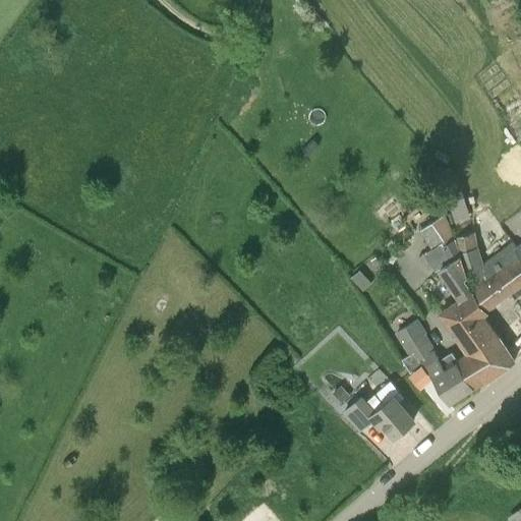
[(301,151),(307,157),(319,145),(312,138),(301,151)]
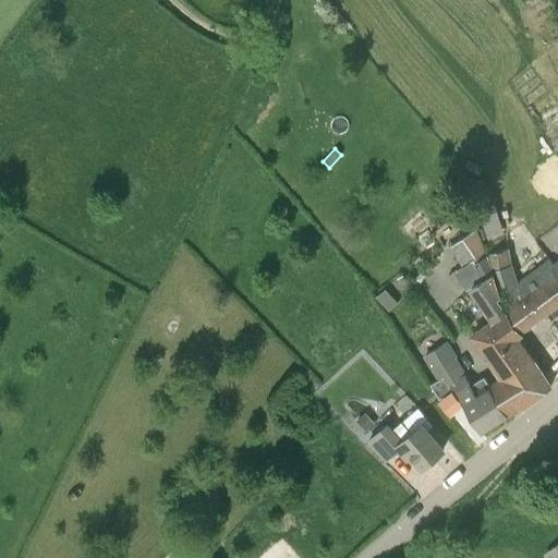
[(510,342),(518,338),(514,334),(520,329),(509,306),(492,251),(488,252),(476,228),(449,246),(462,266),(453,273),(465,290),(469,288),(490,320),(487,324),(488,325),(498,340),(505,336),(510,342)]
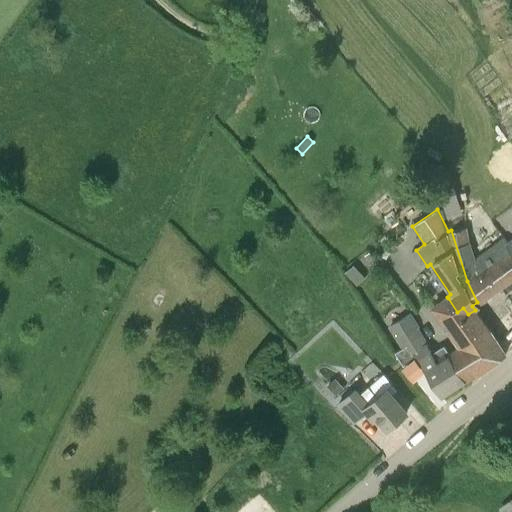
[(468,226),(451,230),(467,281),(477,302),(511,277),(511,252),(507,245),(510,243),(509,241),(499,229),(472,250),(470,241),(468,226)]
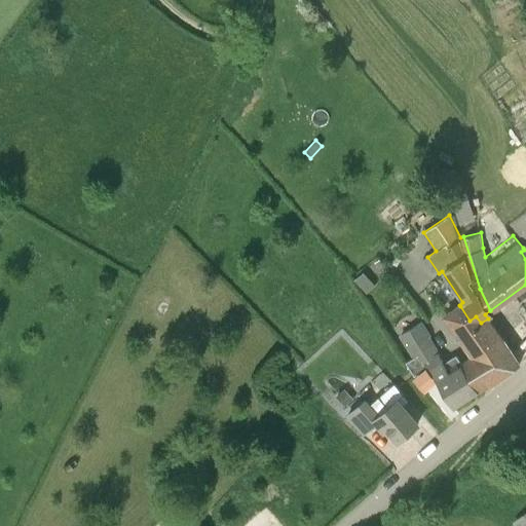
[(391,272),(380,258),(375,262),(386,276),(391,272)]
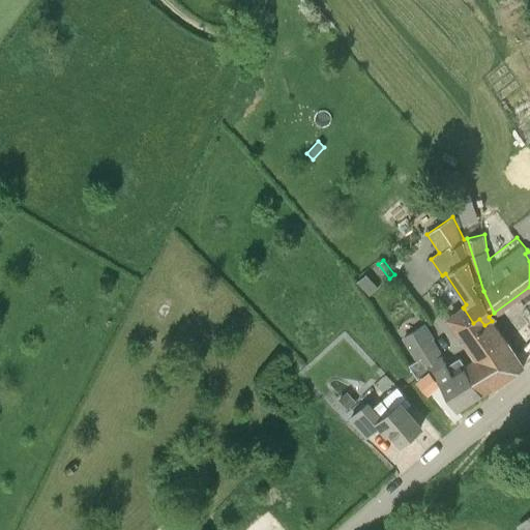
[(371,270),(360,280),(372,294),(383,286),(371,270)]
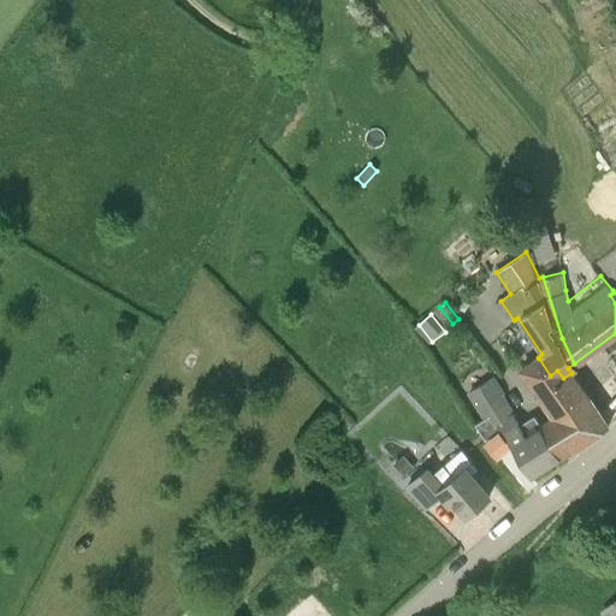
[(572,372),(572,373),(563,378),(557,371),(550,375),(539,359),(522,368),(554,416),(555,416),(587,396),(572,372)]
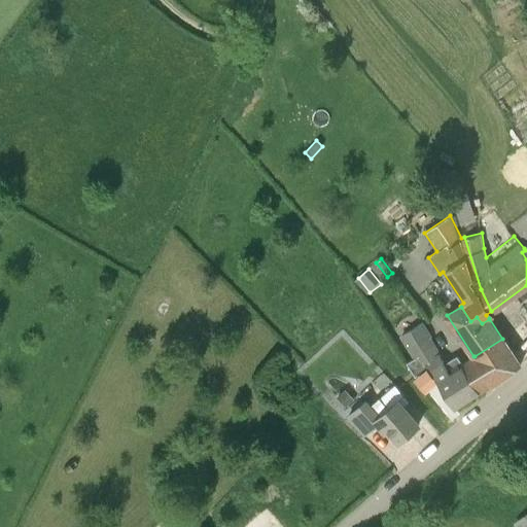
[(416,379),(428,370),(428,371),(429,370),(436,380),(455,408),(481,390),(464,364),(463,365),(458,356),(446,364),(440,354),(430,339),(432,338),(423,323),(400,338),(414,360),(407,365),(416,379)]
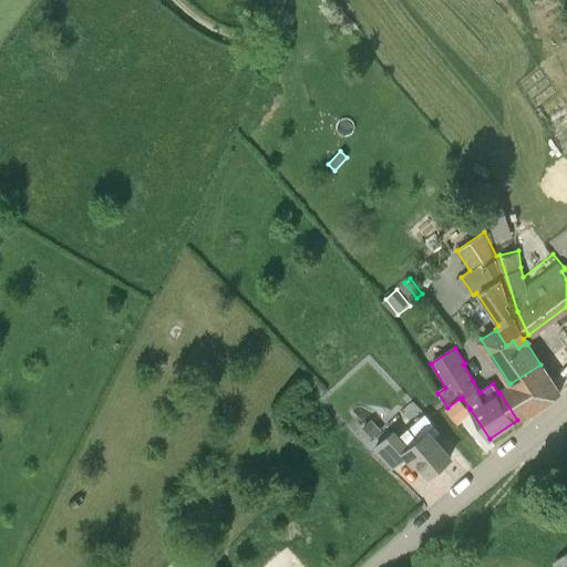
[(511,383),(509,383),(528,412),(559,392),(540,364),(511,383)]
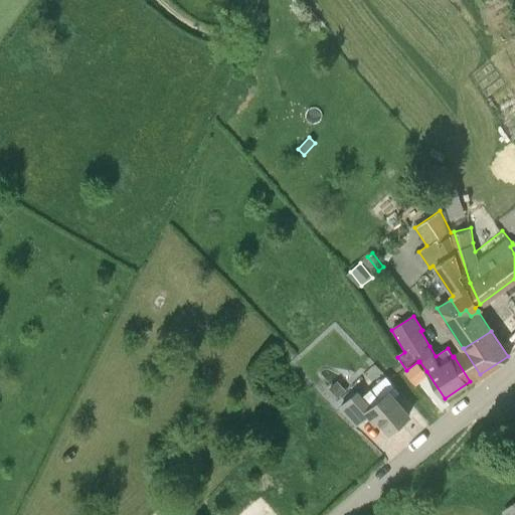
[(415,381),(426,371),(419,361),(418,362),(407,371),(415,381)]
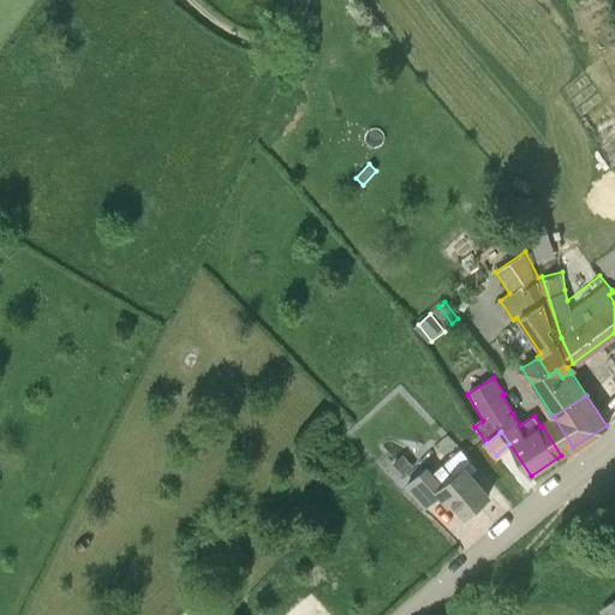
[(402,453),(392,464),(401,475),(412,465),(402,453)]
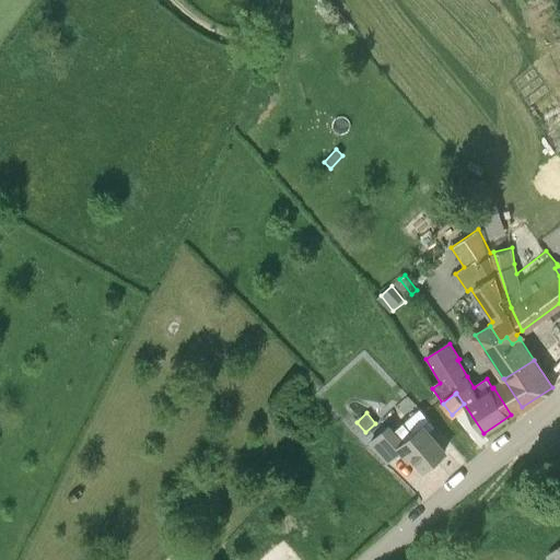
[(445,450),(431,433),(423,424),(413,433),(404,422),(393,431),(388,426),(370,442),(387,462),(401,450),(409,459),(412,456),(423,468),(445,450)]
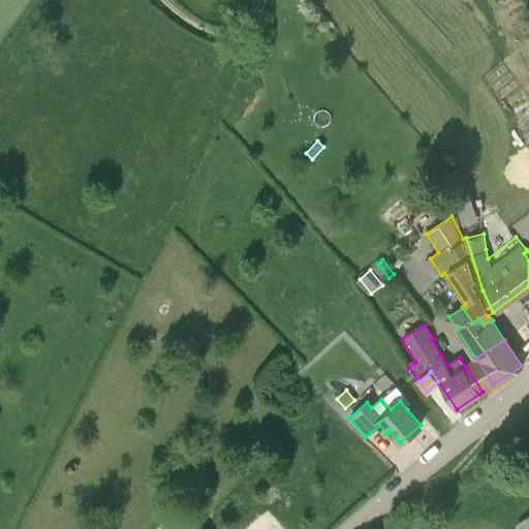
[(528,528),(528,519),(520,527),(521,528),(528,528)]
